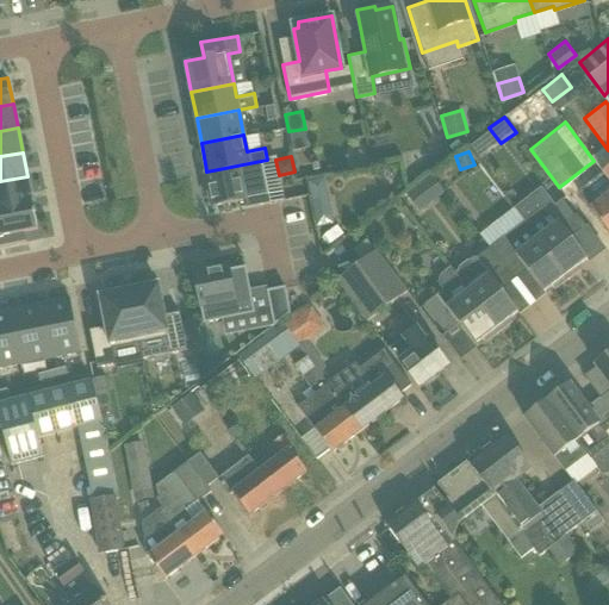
[(268,193),(261,161),(206,172),(206,170),(205,172),(211,204),(243,198),(244,204),(269,199),(268,193)]
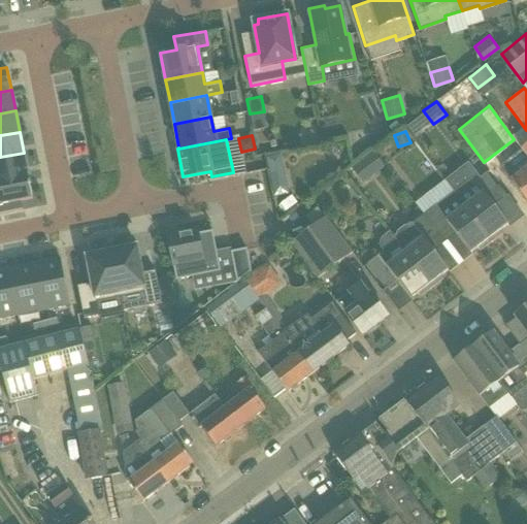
[(351,164),(362,179),(384,163),(373,149),(351,164)]
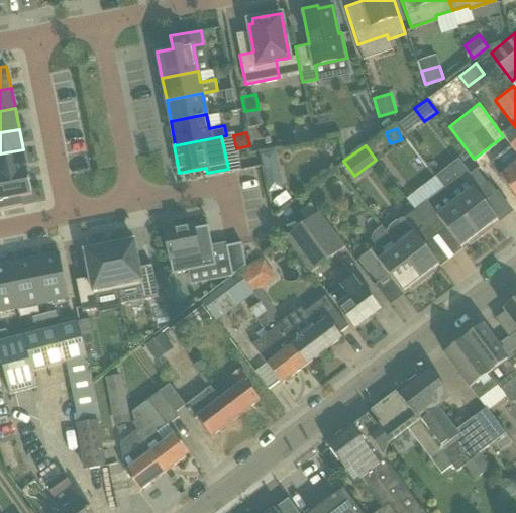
[(263,163),(277,160),(274,148),(260,151),(263,163)]
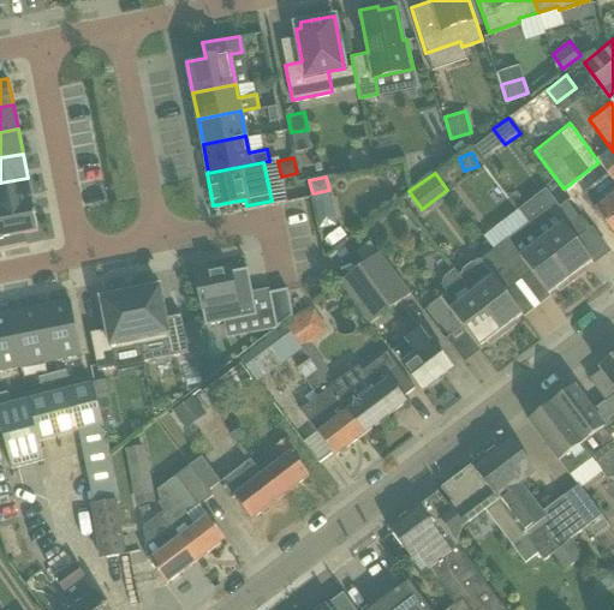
[(0,208),(33,202),(28,178),(0,183),(0,208)]
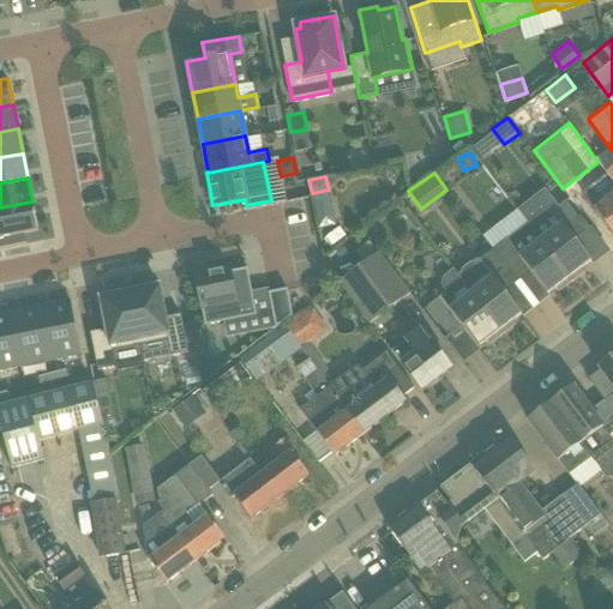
[(582,192),(612,234),(612,192),(604,200),(592,185),(582,192)]
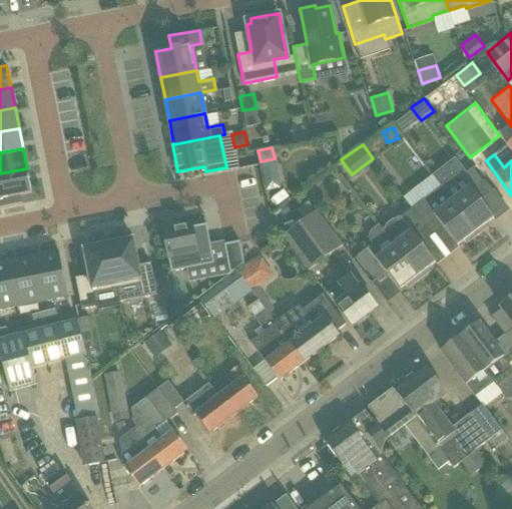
[(458,170),(440,184),(477,232),(488,223),(486,220),(492,215),(479,198),(490,189),(472,166),(461,174),(458,170)]
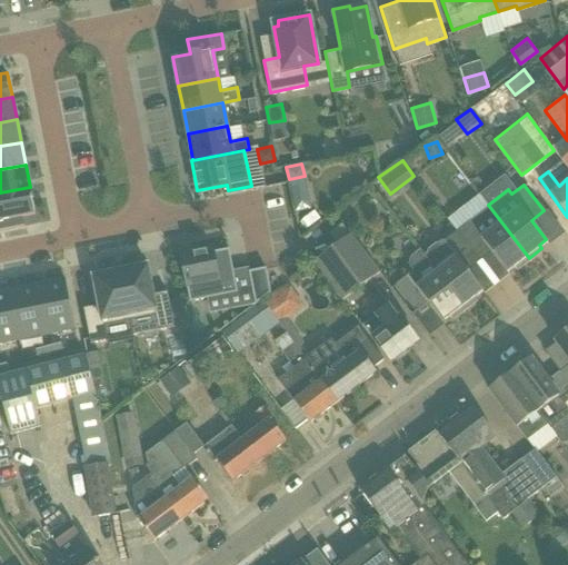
[(30,187),(0,192),(0,227),(22,224),(21,215),(35,211),(30,187)]
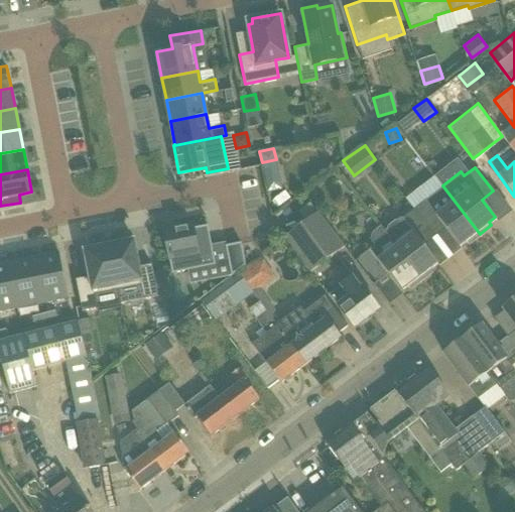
[(468,243),(480,234),(442,185),(413,208),(434,235),(445,227),(459,245),(466,240),(468,243)]
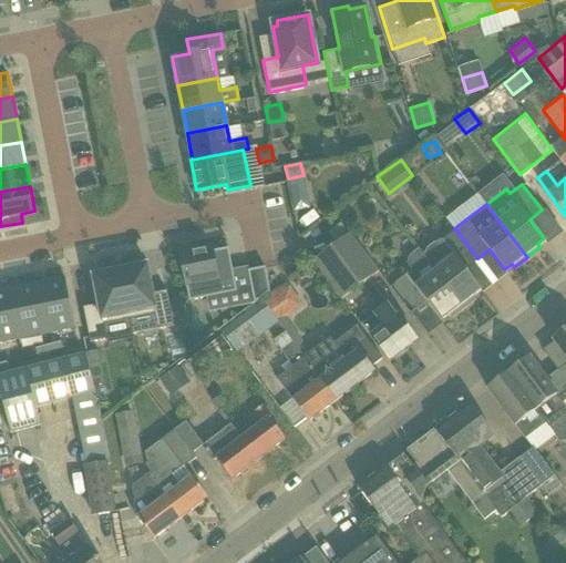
[(418,246),(418,247),(463,307),(475,297),(473,294),(480,288),(465,268),(477,258),(454,228),(441,238),(438,239),(433,241),(426,245),(425,249),(422,252),(418,246)]
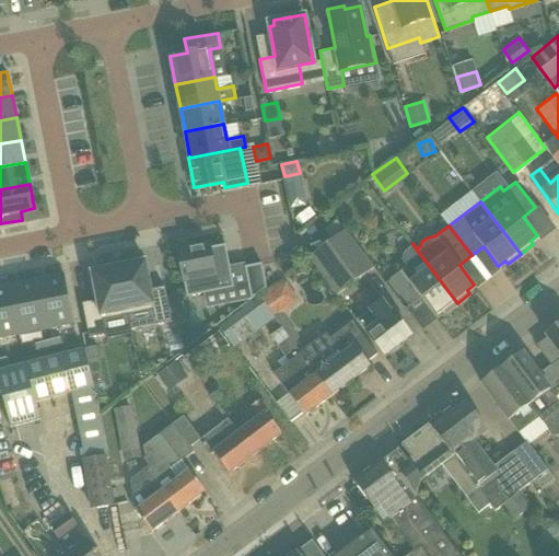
[(373,266),(345,228),(307,255),(336,292),(373,266)]
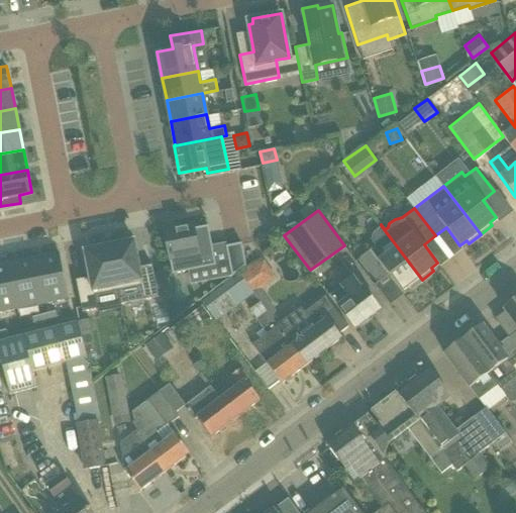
[(193,224),(164,230),(172,272),(215,264),(207,224),(194,226),(193,224)]
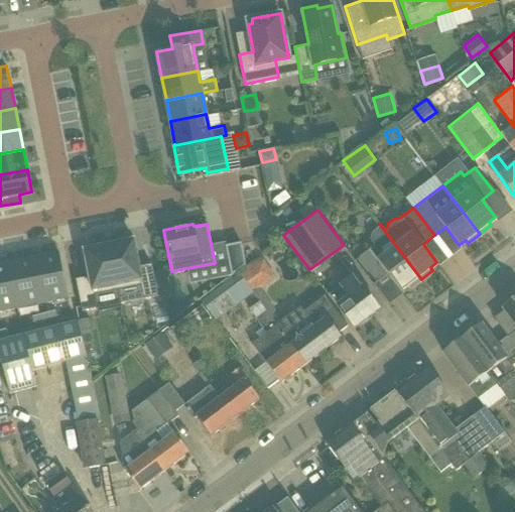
[(376,279),(386,271),(400,289),(407,284),(409,287),(421,279),(380,225),(372,230),(370,235),(371,239),(374,244),(358,256),(376,279)]
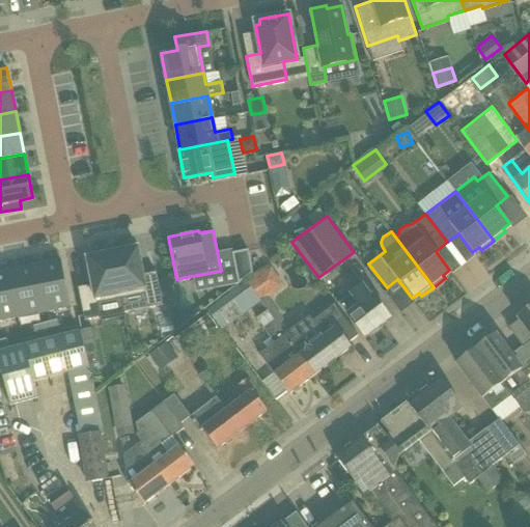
[(133,243),(111,248),(120,297),(145,293),(147,306),(162,303),(156,270),(142,273),(137,246),(134,246),(133,243)]
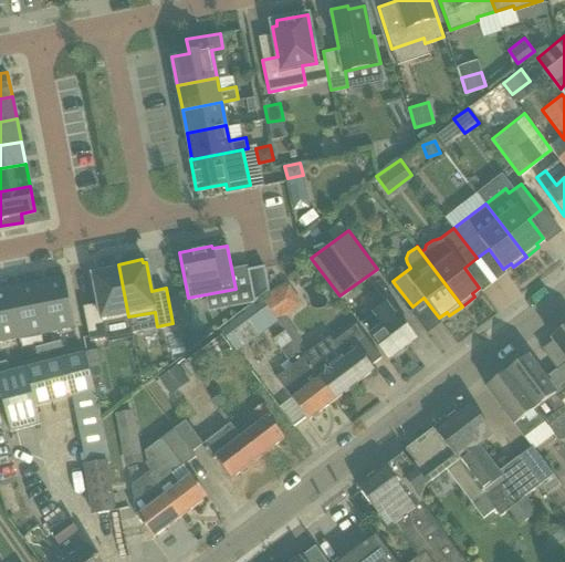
[(103,322),(128,316),(118,264),(94,269),(95,272),(92,273),(97,302),(83,304),(91,340),(106,336),(103,322)]
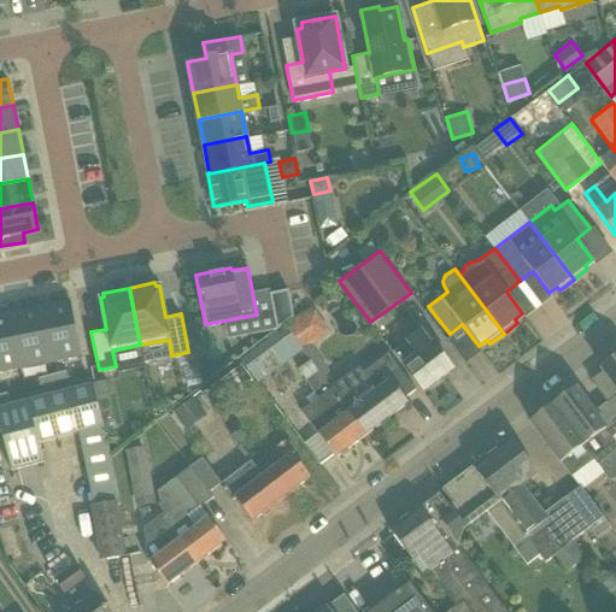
[(287,288),(270,292),(269,292),(276,327),(293,315),(287,288)]
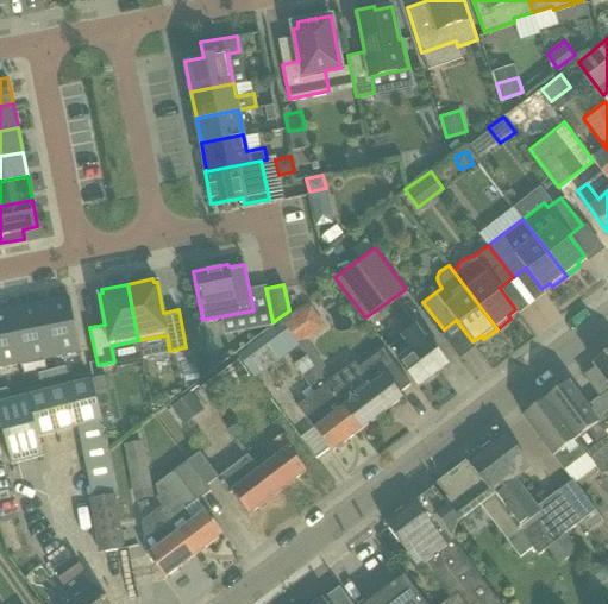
[(68,295),(37,301),(48,354),(79,348),(68,295)]
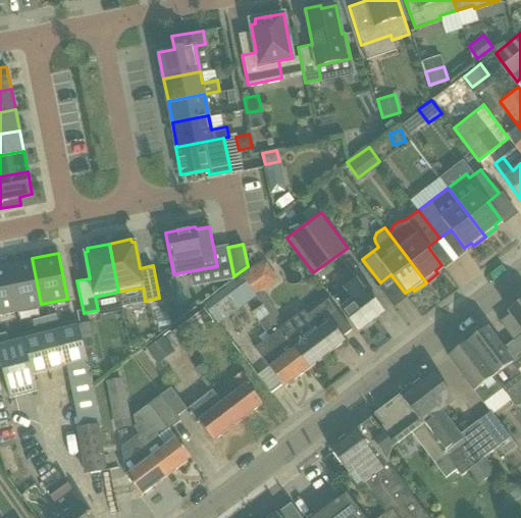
[(7,263),(16,309),(41,304),(32,258),(7,263)]
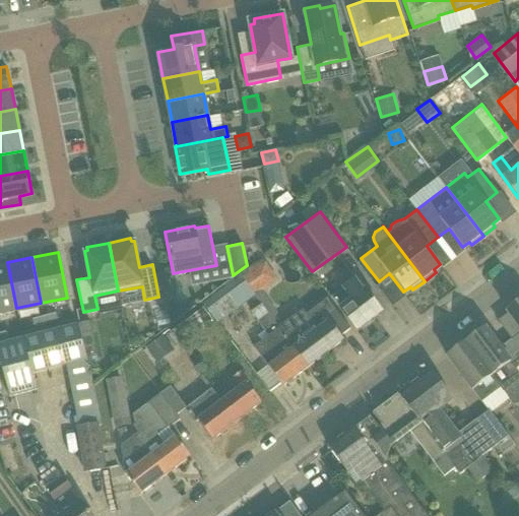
[(0,311),(16,308),(7,262),(0,263),(0,311)]
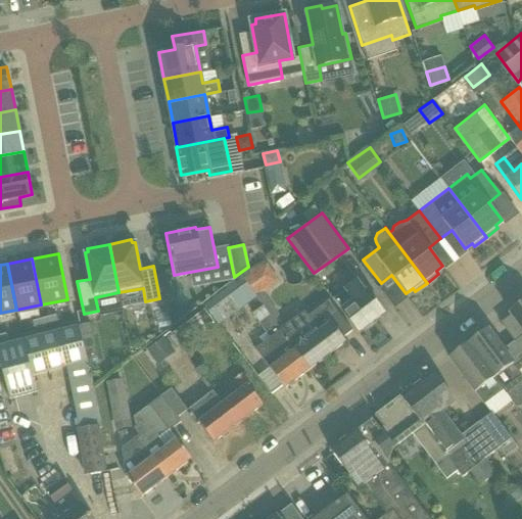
[(242,274),(256,294),(270,284),(255,264),(242,274)]
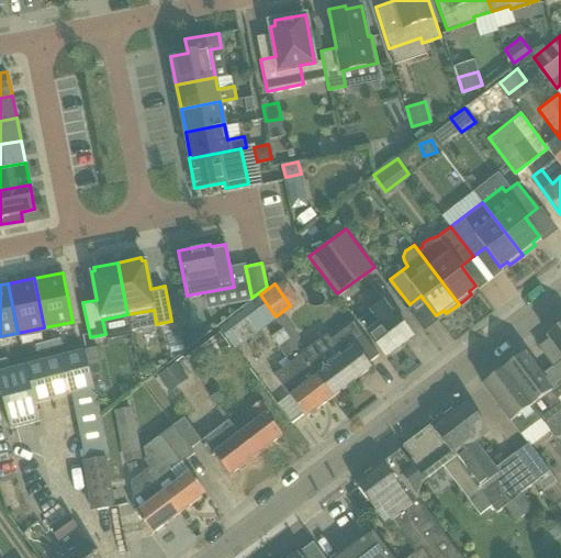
[(383,302),(372,310),(371,308),(358,319),(368,332),(367,332),(384,355),(412,334),(394,312),(392,313),(383,302)]
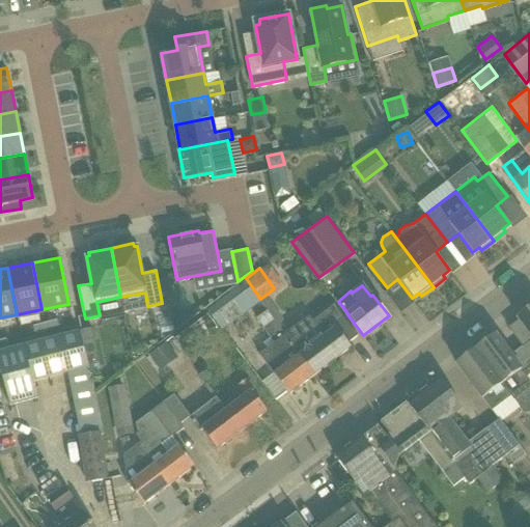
[(205,307),(211,313),(222,327),(247,309),(230,288),(205,307)]
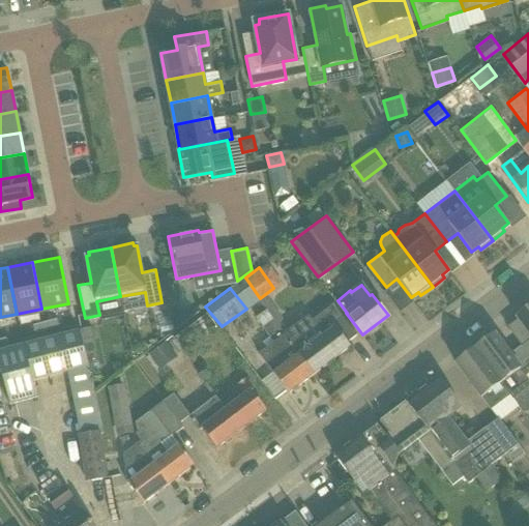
[(313,372),(339,353),(350,344),(347,340),(356,332),(333,301),(312,318),(309,313),(284,331),(273,316),(272,317),(266,308),(265,308),(313,372)]
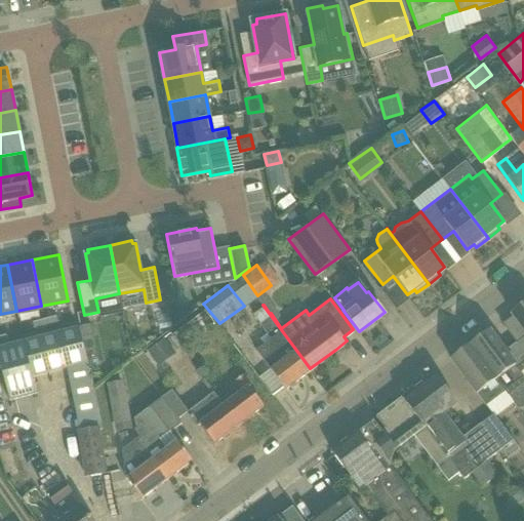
[(523,303),(511,313),(523,329),(523,333),(516,339),(523,350),(523,303)]
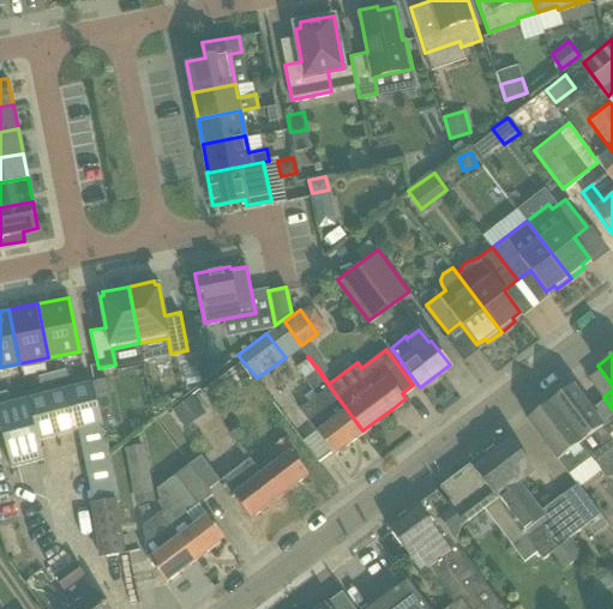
[(197,360),(200,381),(222,363),(221,355),(197,360)]
